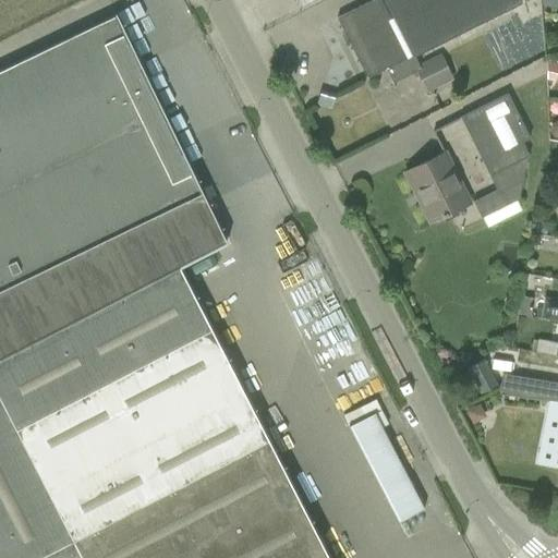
[(518,0),(372,0),(337,17),(366,79),(386,69),(413,55),(520,2),(518,0)]
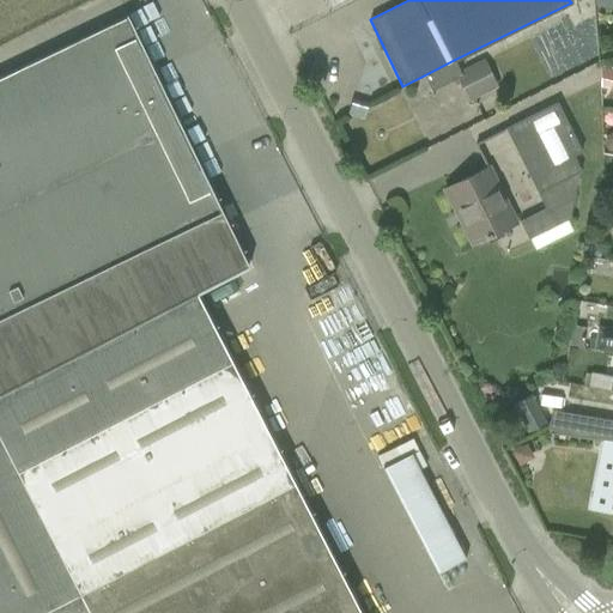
[(126,17),(0,78),(0,317),(217,214),(220,212),(220,213),(222,212),(126,16),(126,17)]
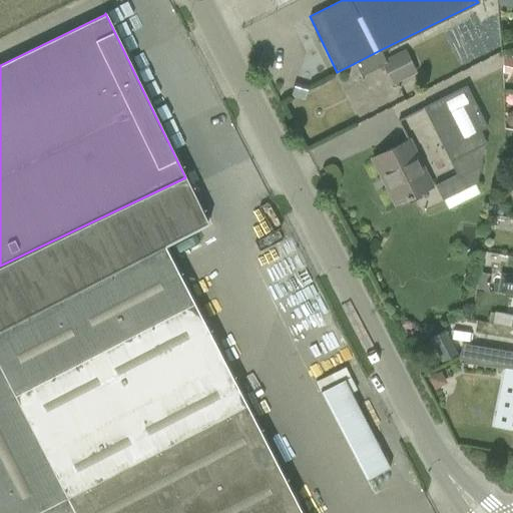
[(416,74),(405,50),(384,60),(381,62),(383,65),(392,86),(416,74)]
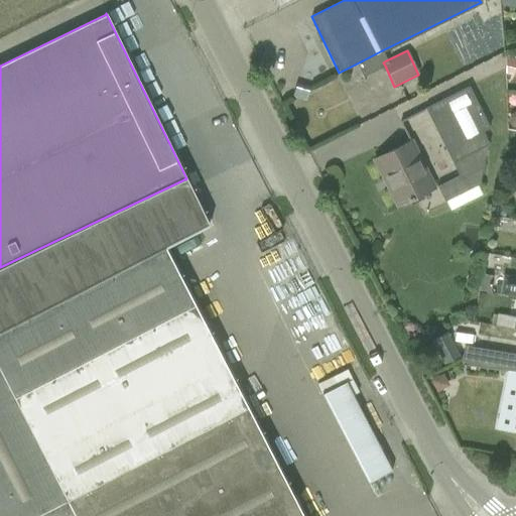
[(515,60),(505,57),(505,74),(513,76),(515,77),(515,60)]
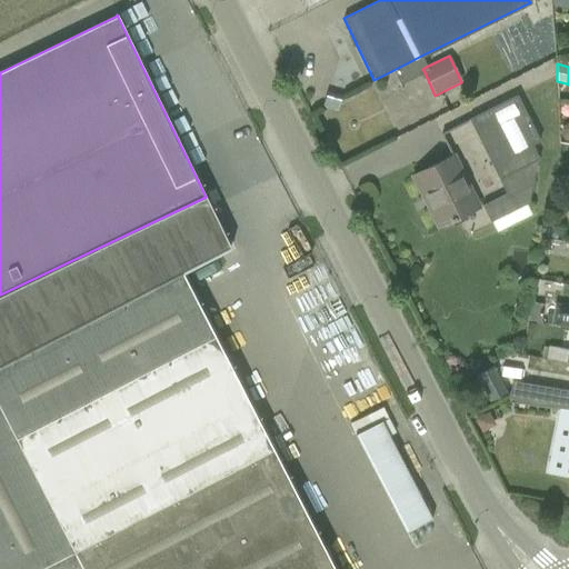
[(326,91),(322,107),(337,111),(341,96),(326,91)]
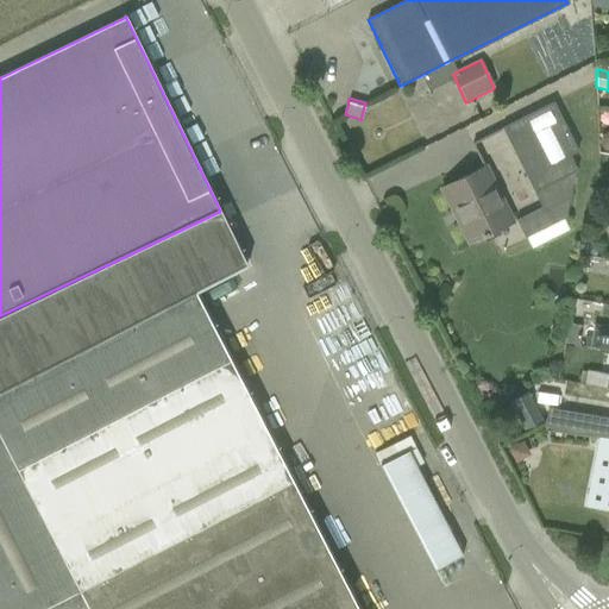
[(566,218),(575,173),(576,171),(569,155),(577,151),(553,102),(503,127),(534,192),(542,207),(516,220),(525,237),(526,237),(532,248),(569,230),(563,219),(566,218)]
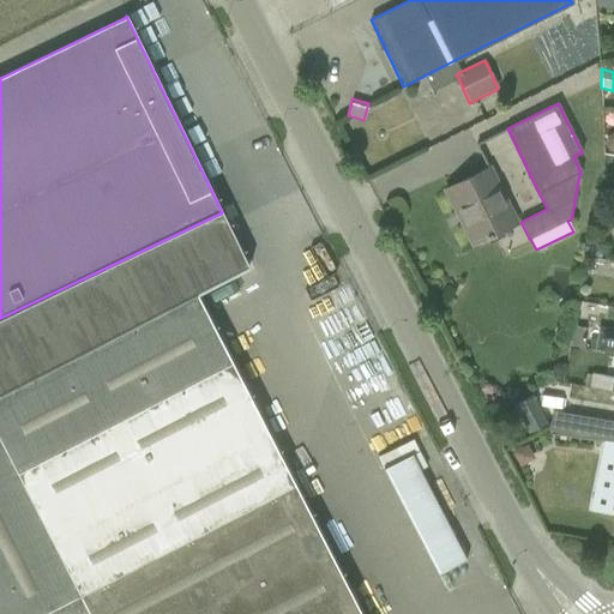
[(516,226),(488,168),(446,190),(474,246),(516,226)]
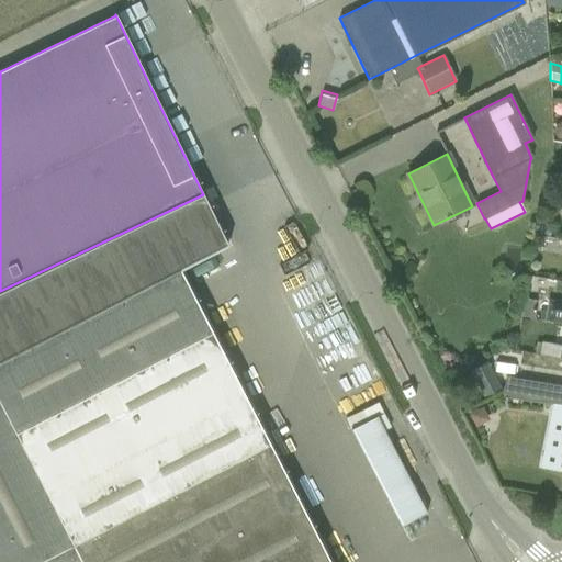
[(199,197),(0,291),(0,561),(330,561),(180,269),(227,245),(203,194),(202,195),(202,194),(199,197)]
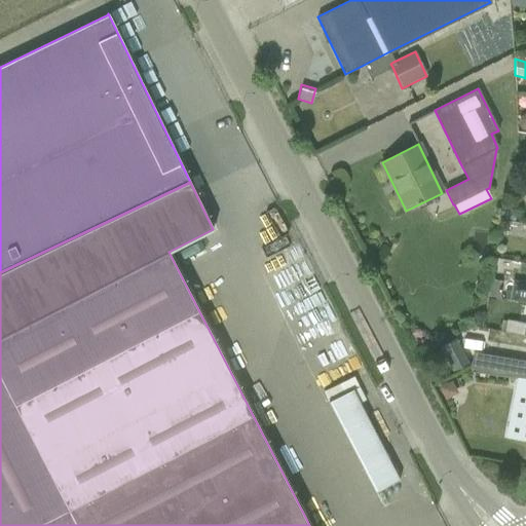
[(503,212),(502,219),(515,221),(517,214),(503,212)]
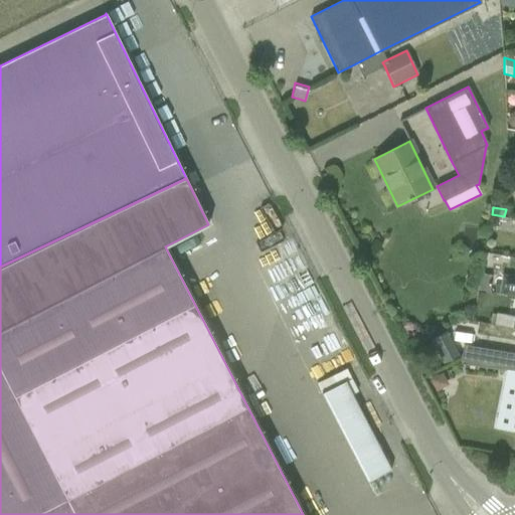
[(480,274),(478,290),(489,292),(491,284),(490,284),(491,276),(480,274)]
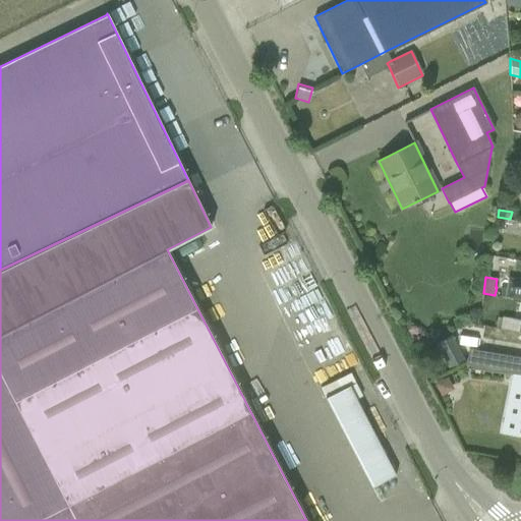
[(520,282),(510,280),(507,297),(520,299),(520,282)]
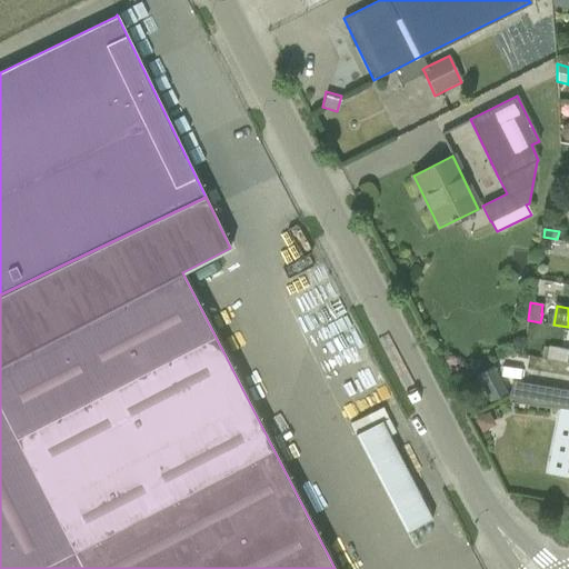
[(543,348),(541,358),(545,358),(565,362),(568,362),(568,351),(567,351),(568,350),(548,347),(548,348),(543,348)]
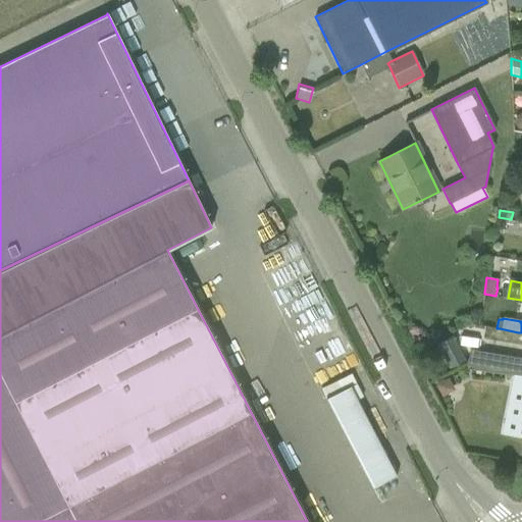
[(464,361),(451,336),(437,344),(450,368),(464,361)]
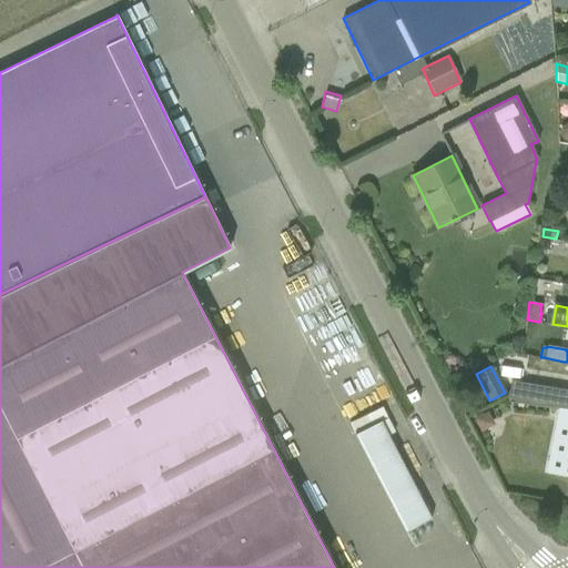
[(509,393),(508,393),(513,402),(526,404),(567,408),(567,392),(528,385),(528,384),(511,382),(509,393)]
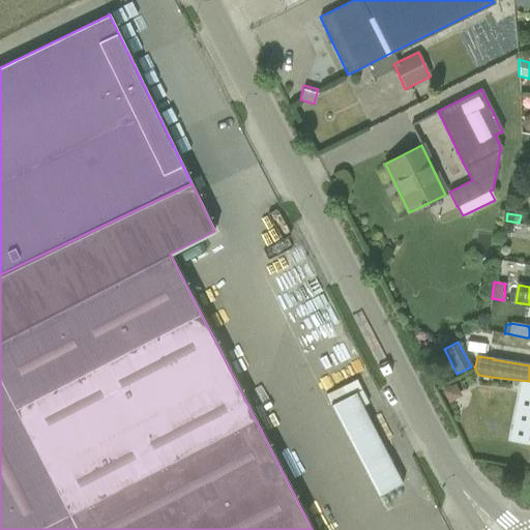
[(356,380),(328,392),(332,402),(360,389),(356,380)]
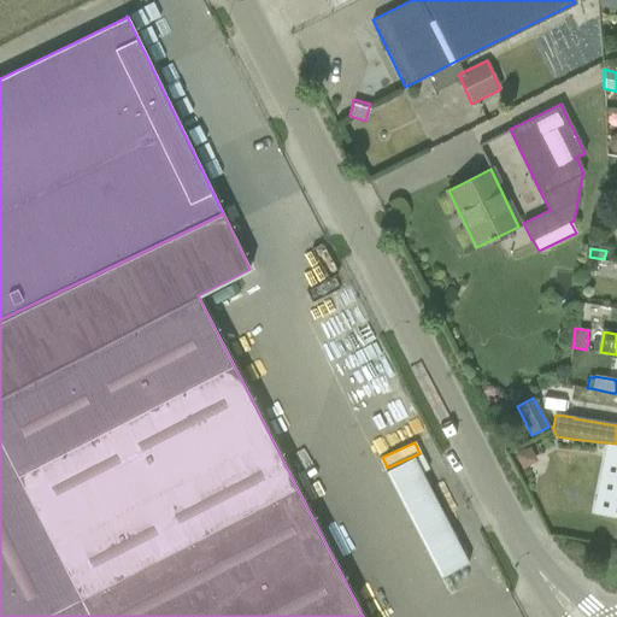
[(530,447),(515,454),(522,469),(538,462),(530,447)]
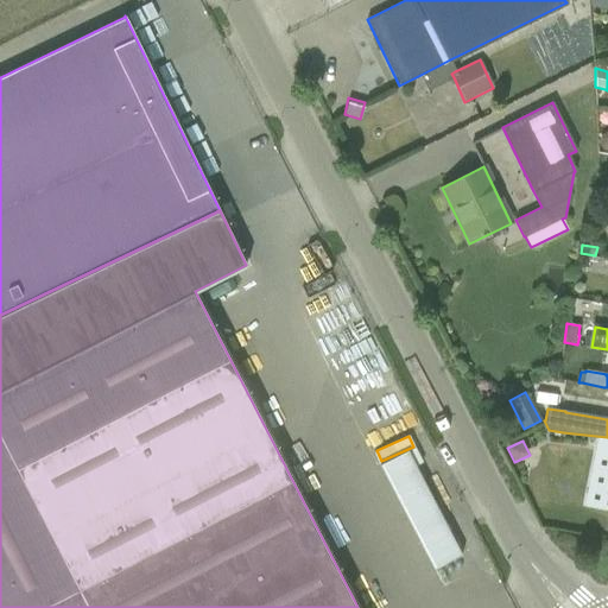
[(407,451),(381,464),(435,568),(461,555),(407,451)]
